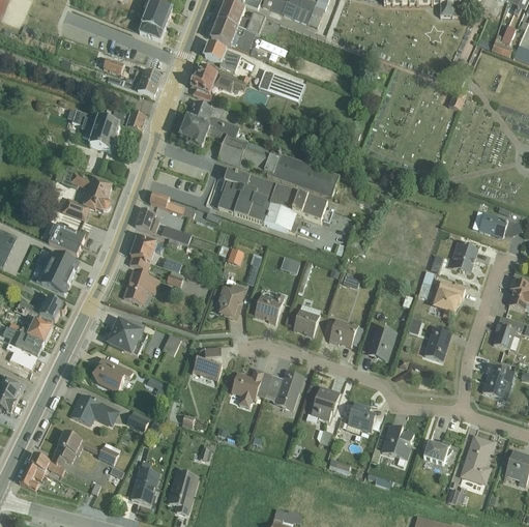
[(164,7),(145,0),(143,7),(148,8),(146,13),(139,33),(159,42),(172,10),(164,7)]
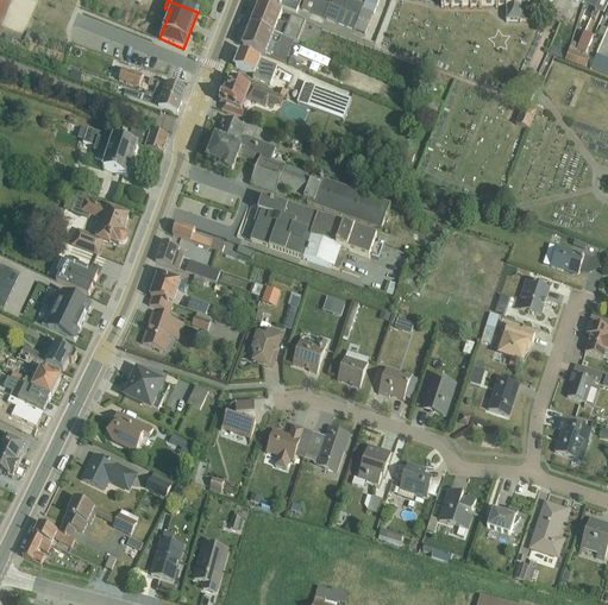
[(269,0),(295,11),(299,0),(269,0)]
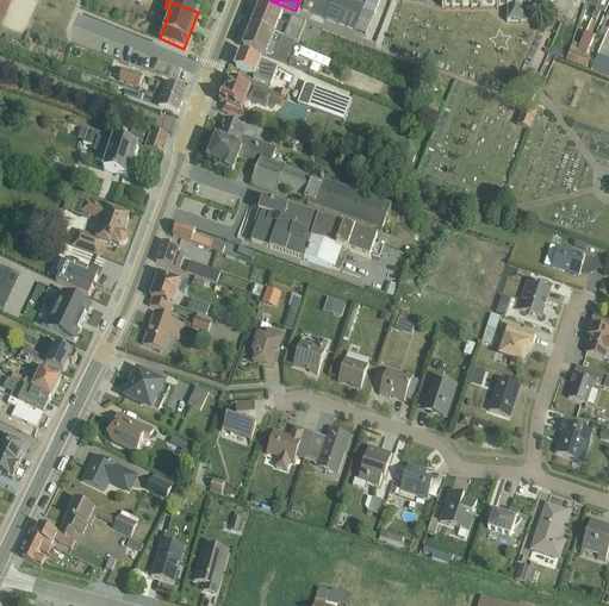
[(310,11),(315,0),(304,0),(302,6),(310,11)]
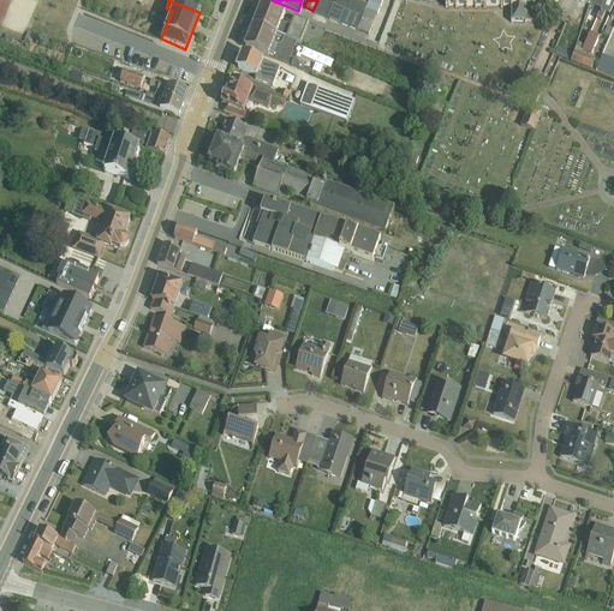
[(317,0),(313,11),(326,16),(332,1),(328,0),(317,0)]
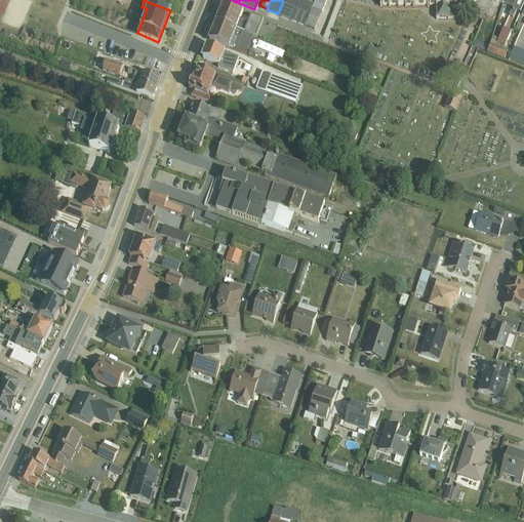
[(283,1),(278,13),(290,18),(297,0),(285,0),(285,2),(283,1)]
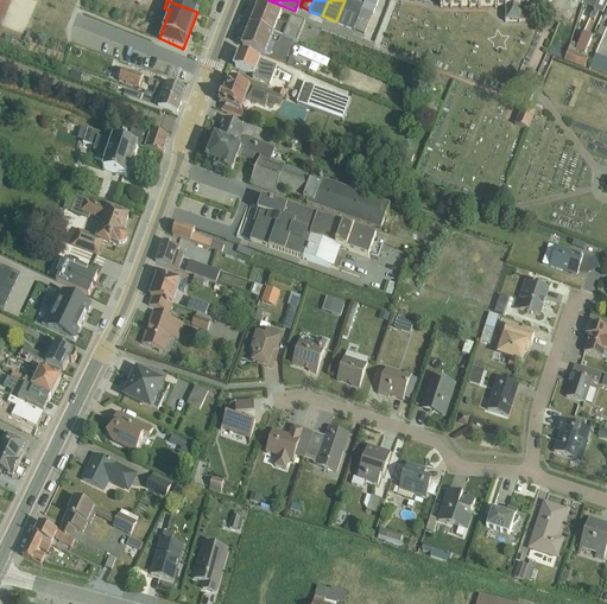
[(345,0),(336,21),(352,27),(364,1),(361,0),(345,0)]
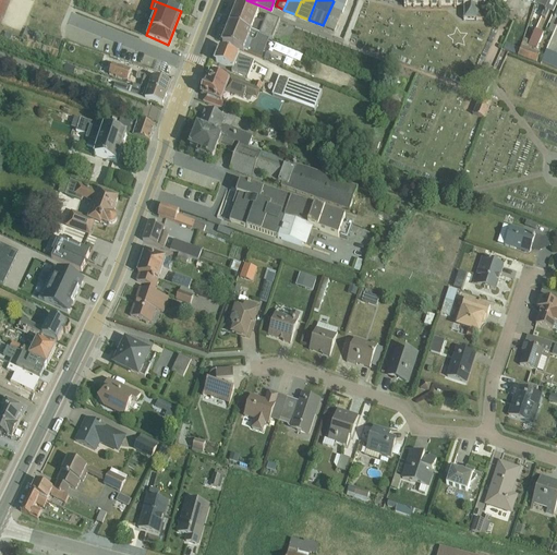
[(334,0),(334,1),(323,25),(334,29),(340,11),(341,11),(346,0),(334,0)]
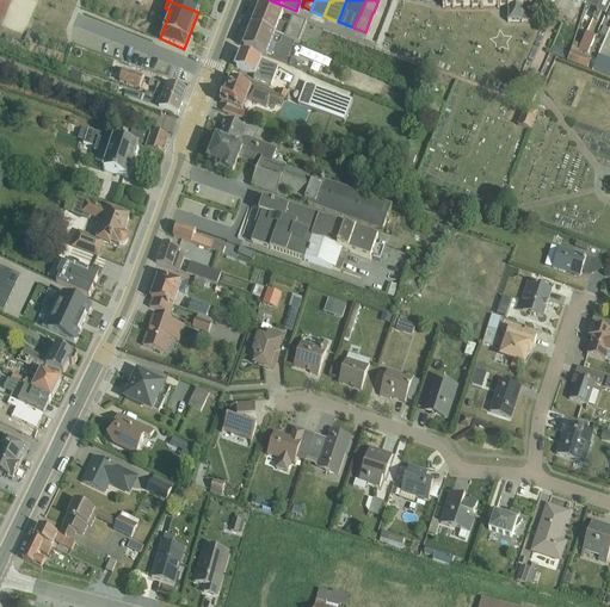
[(442,0),(442,4),(506,5),(506,20),(509,20),(509,19),(521,19),(521,20),(522,20),(522,19),(534,19),(534,4),(542,1),(550,1),(552,0),(442,0)]
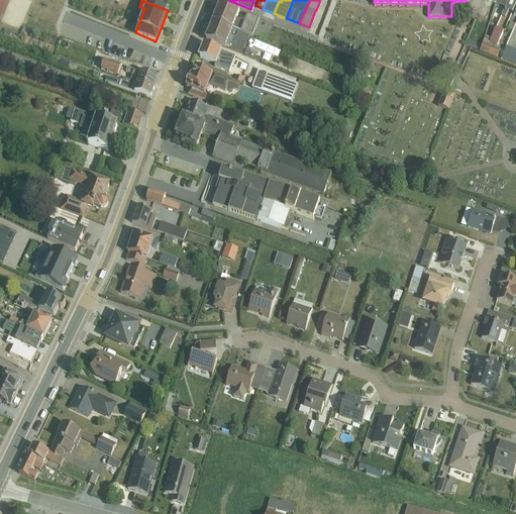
[(507,0),(504,6),(500,14),(504,16),(507,9),(511,10),(514,0),(507,0)]
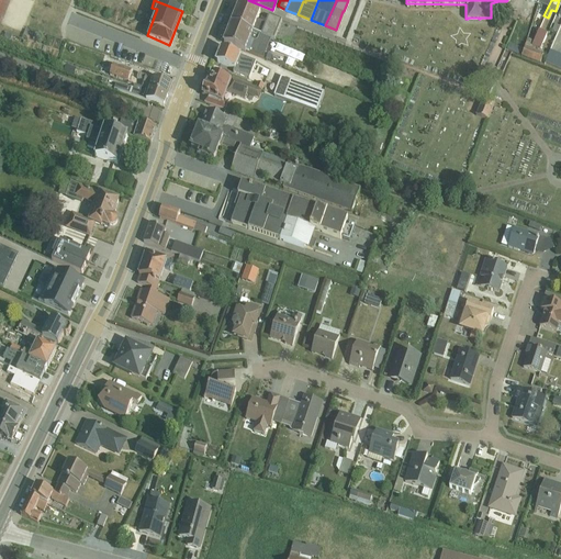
[(231,22),(270,37),(273,38),(281,19),(276,17),(270,14),(268,14),(265,22),(256,19),(259,11),(238,2),(231,22)]
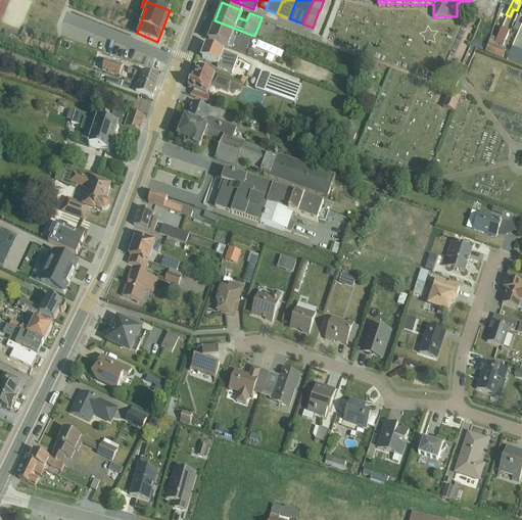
[(251,35),(215,20),(207,39),(244,53),(251,35)]
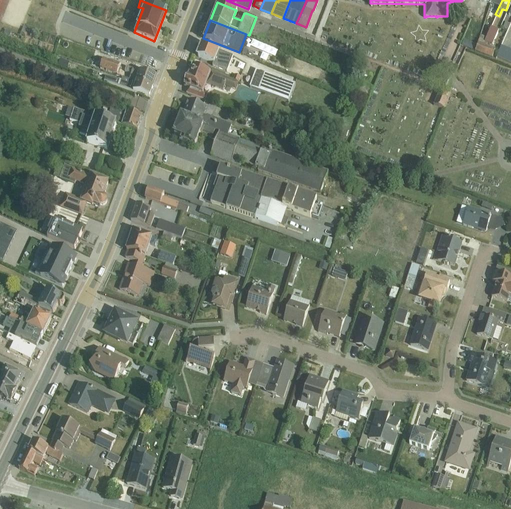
[(490,26),(484,40),(492,43),(498,30),(490,26)]
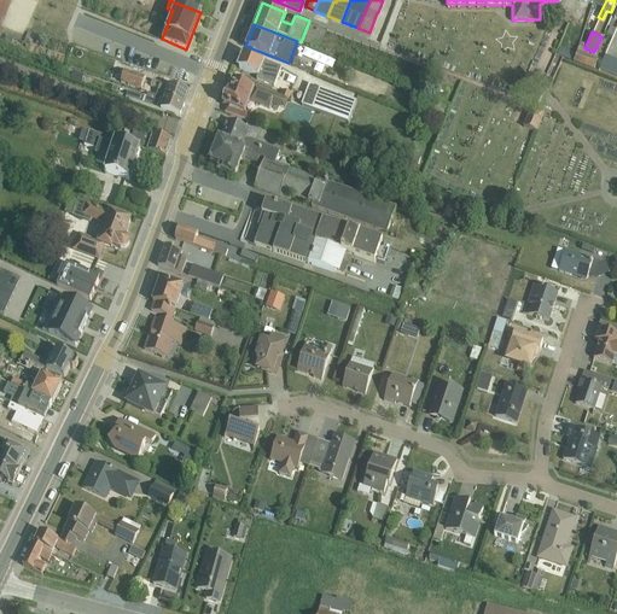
[(576,50),(572,60),(593,68),(597,57),(582,52),(586,42),(578,40),(576,48),(576,50)]
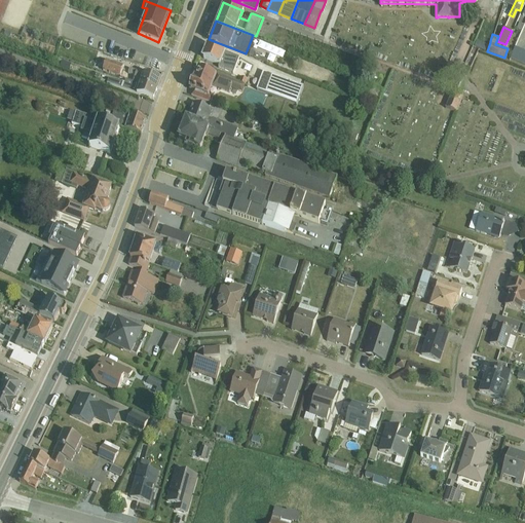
[(476,38),(473,44),(486,50),(488,44),(487,43),(476,38)]
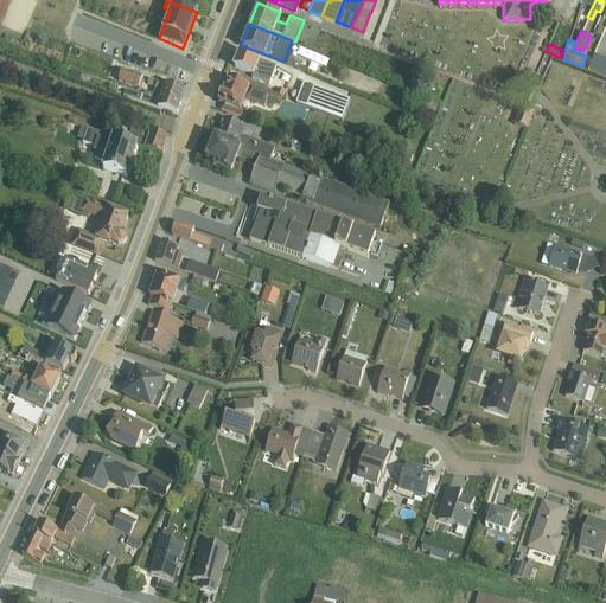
[(238,50),(234,65),(253,72),(252,76),(268,82),(275,64),(238,50)]
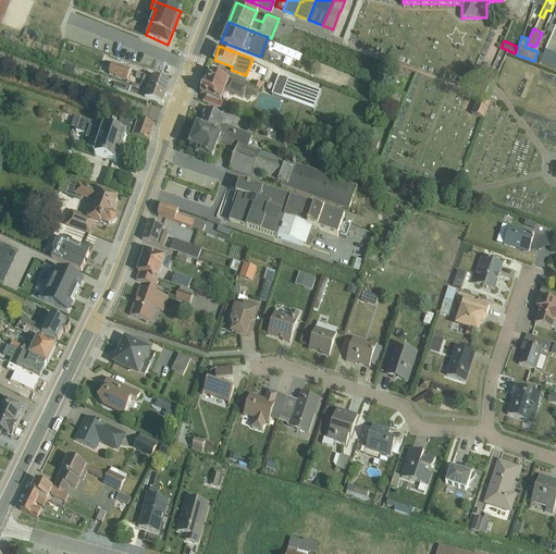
[(542,51),(539,60),(540,60),(555,68),(555,52),(545,48),(544,47),(542,51)]
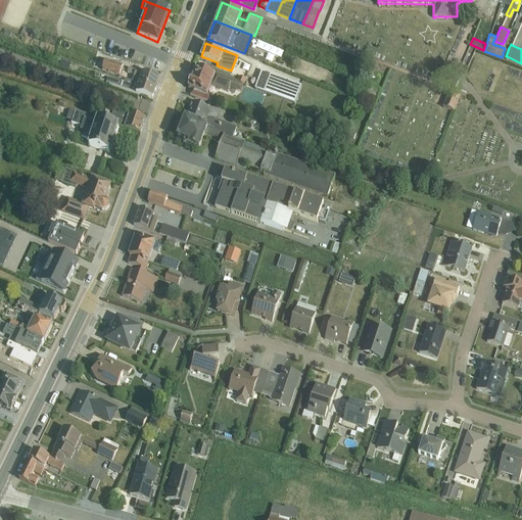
[(95,55),(91,64),(119,74),(122,64),(95,55)]
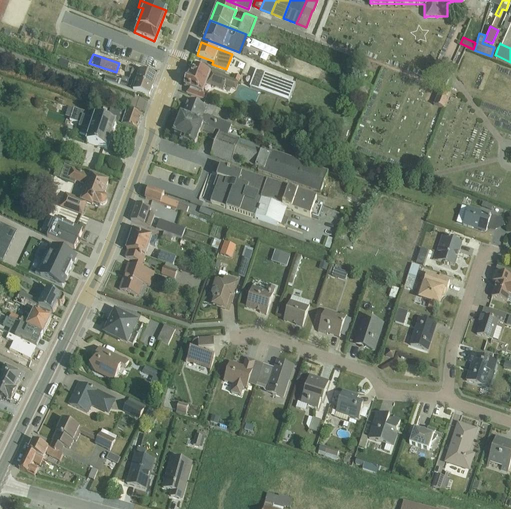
[(129,78),(152,86),(156,75),(126,63),(124,69),(131,71),(129,78)]
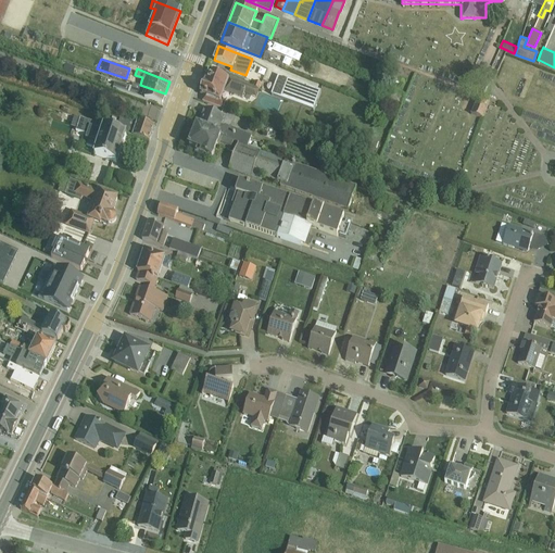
[(259,88),(251,86),(227,76),(226,78),(209,71),(204,83),(200,92),(204,93),(202,100),(218,105),(222,107),(224,100),(221,100),(219,99),(223,89),(241,97),(243,91),(252,95),(255,96),(259,88)]
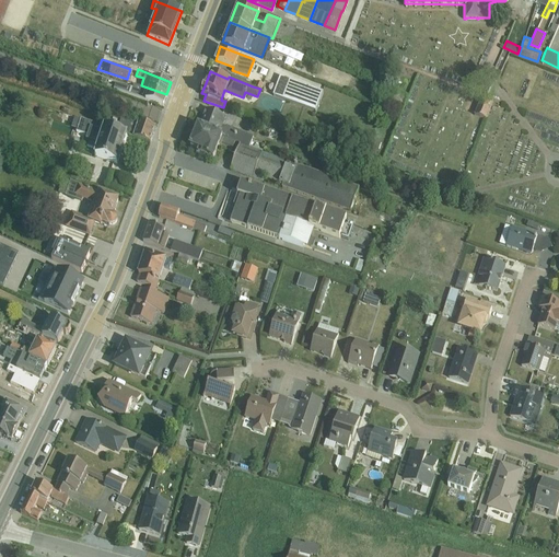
[(279,74),(272,93),(315,108),(322,90),(279,74)]
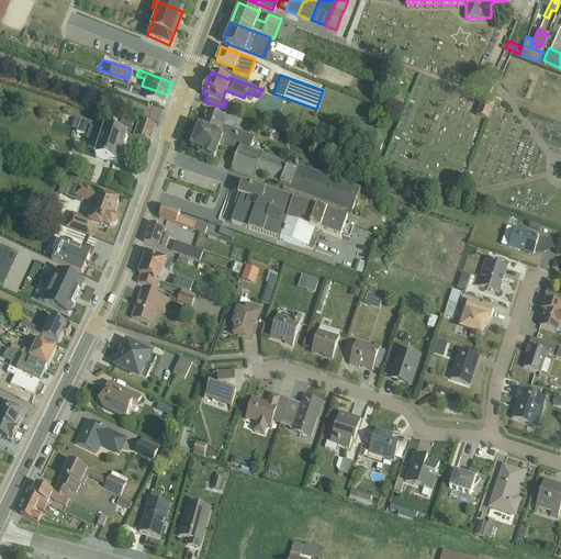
[(254,87),(261,89),(264,82),(257,80),(254,87)]
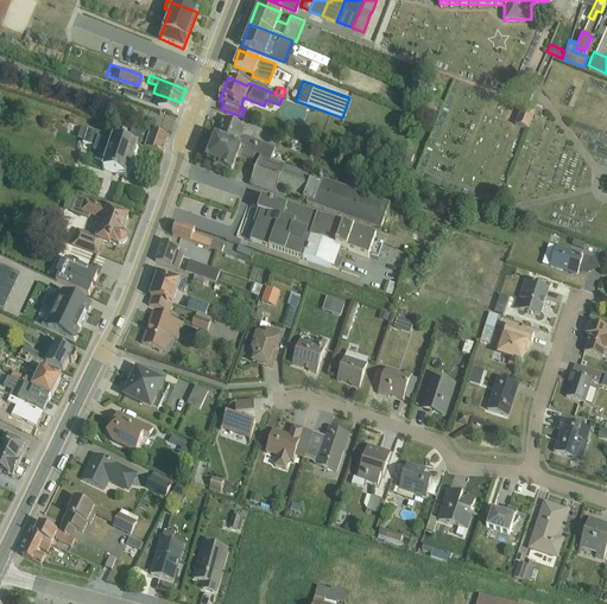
[(181,102),(153,93),(145,89),(143,97),(140,96),(141,93),(125,89),(122,95),(176,113),(181,102)]
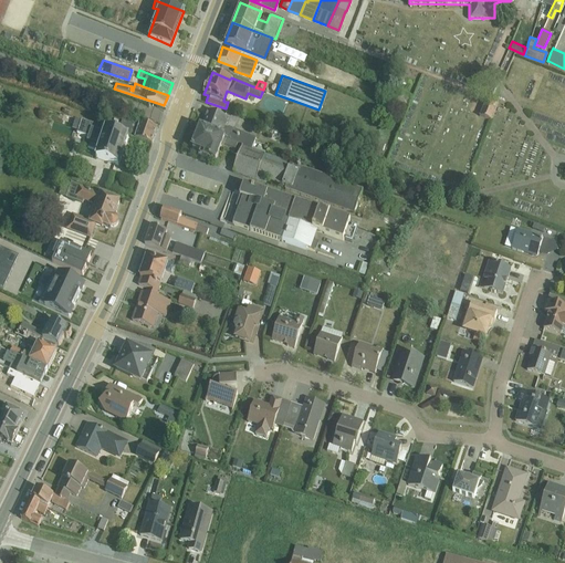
[(396,87),(393,97),(408,104),(412,94),(396,87)]
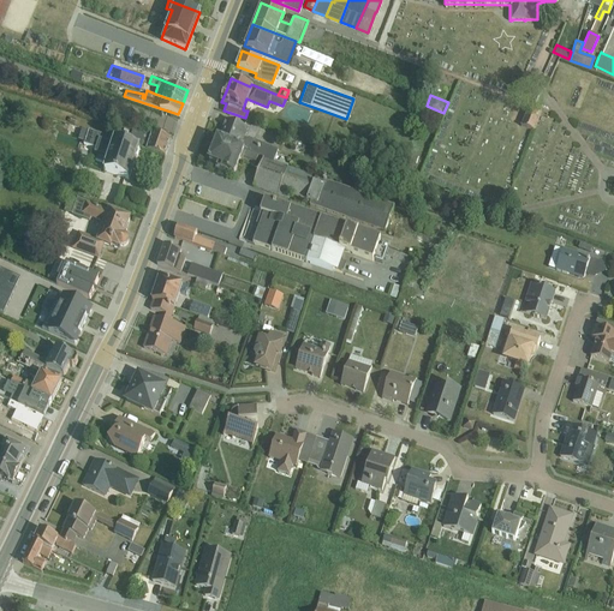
[(528,105),(520,124),(534,129),(541,109),(528,105)]
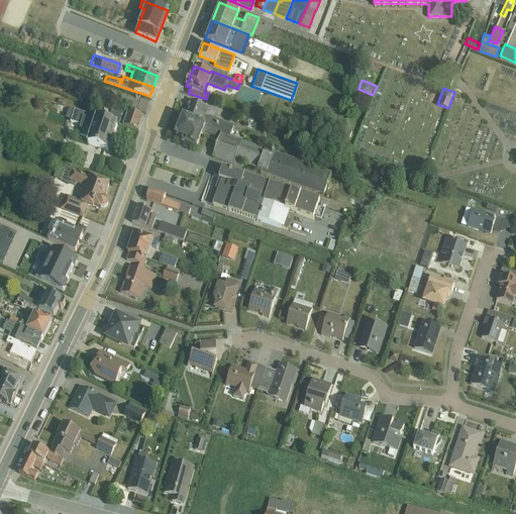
[(183,115),(216,129),(221,131),(241,138),(241,136),(238,135),(239,132),(233,130),(232,133),(230,132),(233,124),(208,114),(207,115),(205,114),(208,106),(190,99),(184,114),(183,114),(183,115)]
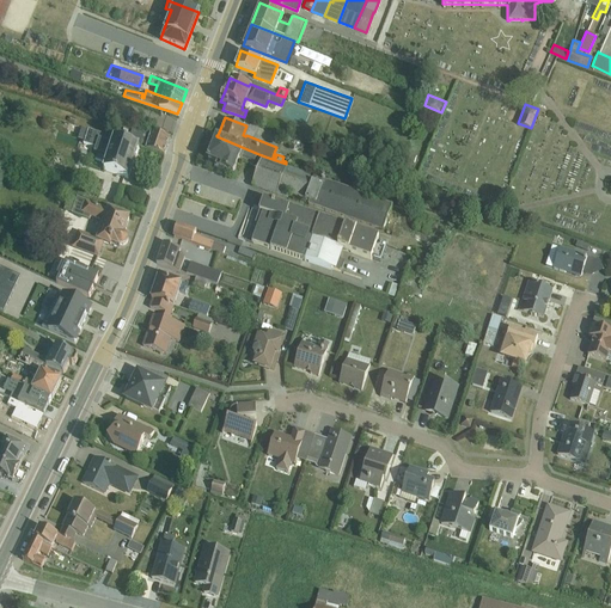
[(139,145),(136,145),(81,126),(77,137),(83,140),(83,142),(95,146),(93,151),(107,154),(102,169),(128,177),(139,145)]
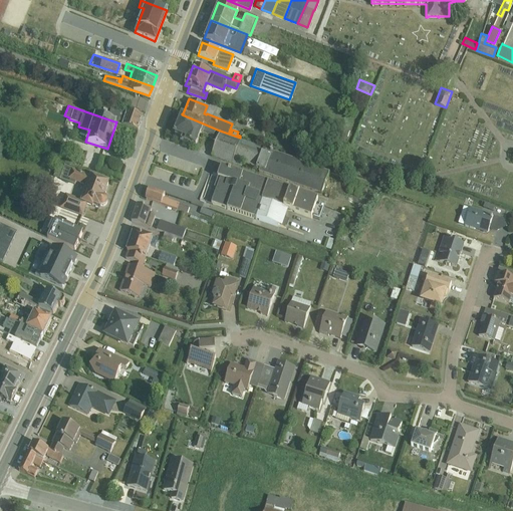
[(114,121),(116,121),(138,130),(143,114),(126,109),(125,112),(110,107),(108,113),(115,116),(114,121)]
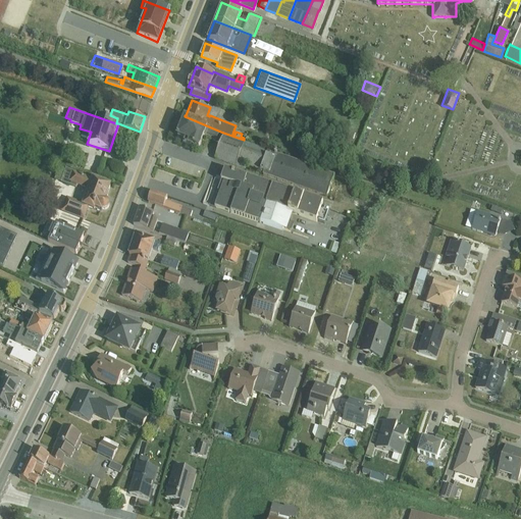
[(218,131),(185,116),(176,136),(185,139),(184,142),(199,148),(205,132),(216,137),(218,131)]
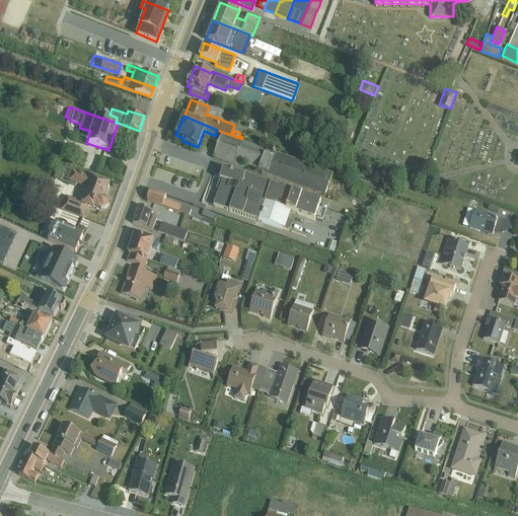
[(242,139),(222,132),(213,156),(242,166),(244,163),(259,168),(257,169),(261,170),(261,171),(323,195),(331,172),(242,139)]
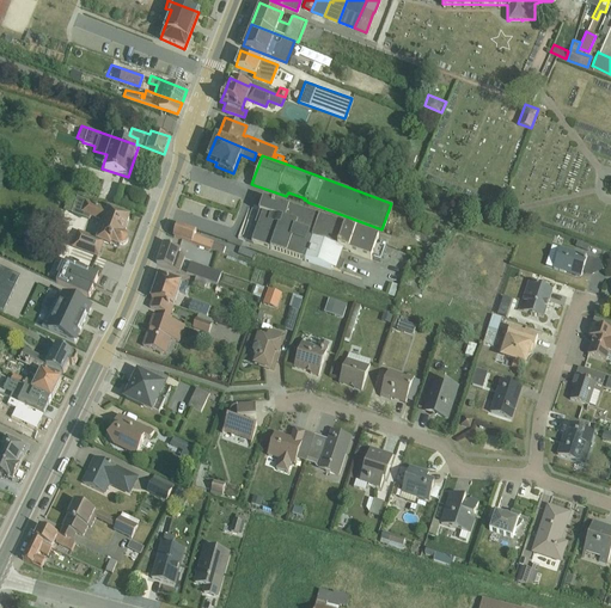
[(75,195),(71,212),(89,217),(90,215),(99,219),(96,228),(98,229),(96,237),(77,229),(71,245),(98,256),(103,241),(110,244),(110,241),(118,244),(118,243),(120,244),(121,244),(122,244),(123,244),(123,243),(124,243),(126,241),(127,240),(127,239),(127,238),(127,237),(126,235),(126,234),(124,234),(124,233),(123,233),(126,225),(124,225),(128,215),(75,195)]
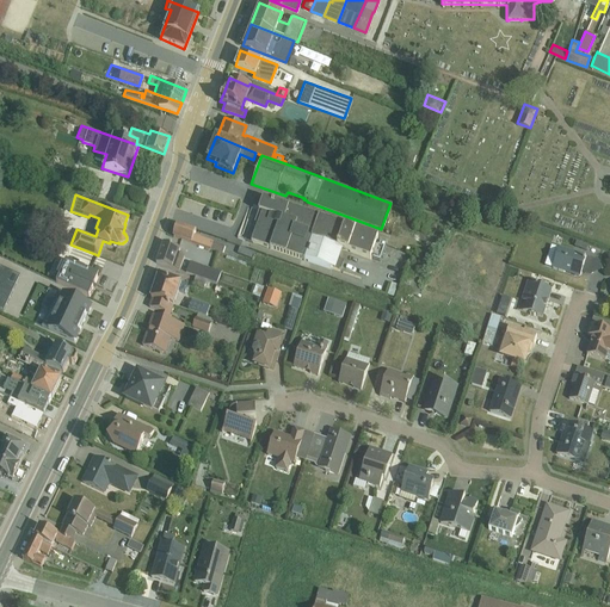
[(257,223),(251,240),(334,268),(336,266),(340,268),(344,260),(338,258),(342,248),(370,258),(370,256),(379,259),(384,243),(379,241),(377,245),(375,243),(377,236),(263,196),(254,222),(257,223)]
